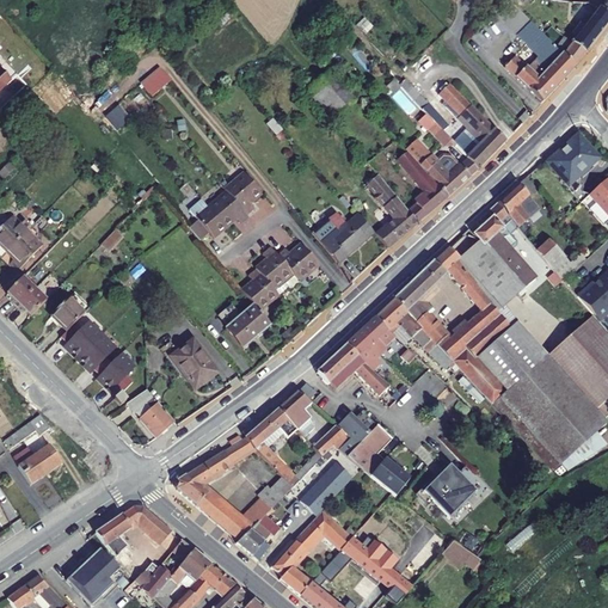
[(517,56),(507,68),(544,102),(576,65),(562,53),(509,0),(504,0),(502,2),(527,28),(520,35),(541,56),(545,56),(553,65),(551,68),(540,60),(536,60),(530,67),(517,56)]
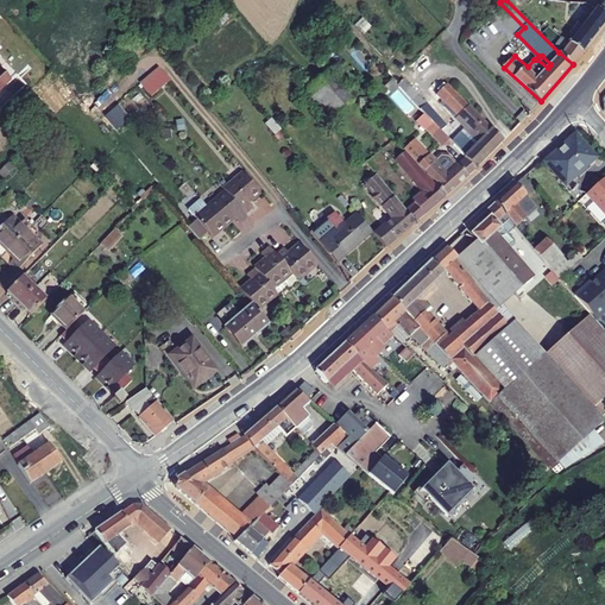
[(600,0),(559,52),(573,64),(604,23),(604,0),(600,0)]
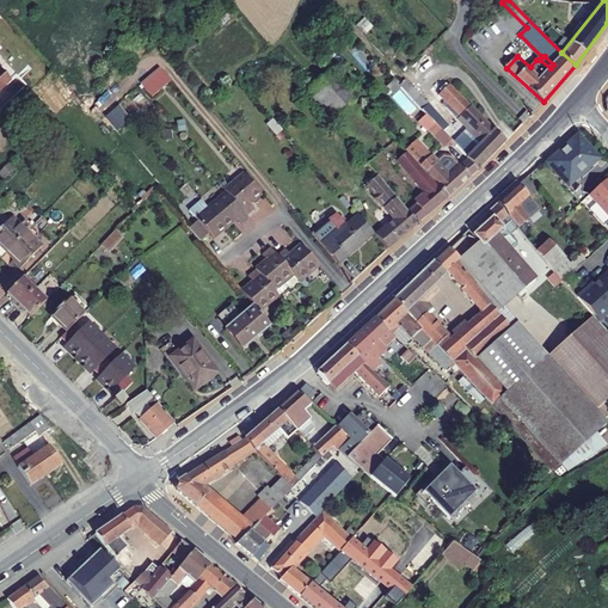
[(161,66),(142,81),(153,94),(172,79),(161,66)]
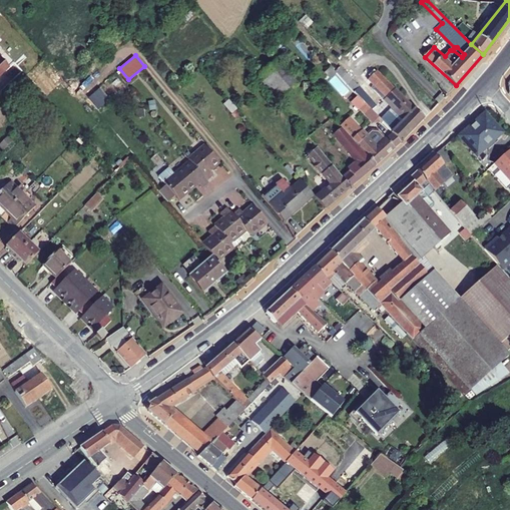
[(0,75),(10,67),(0,56),(0,75)]
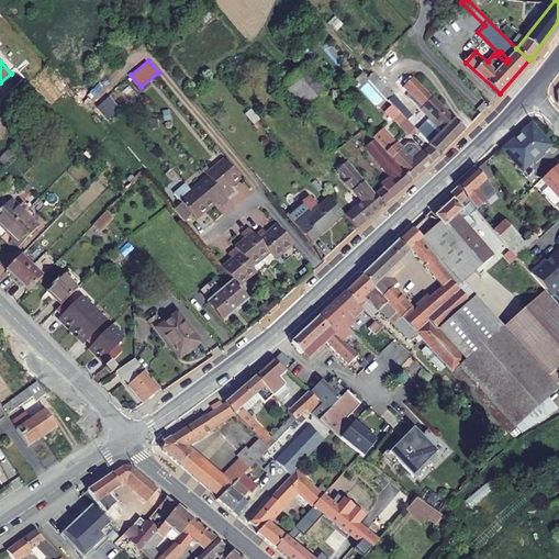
[(327,90),(304,63),(282,82),(305,109),(327,90)]
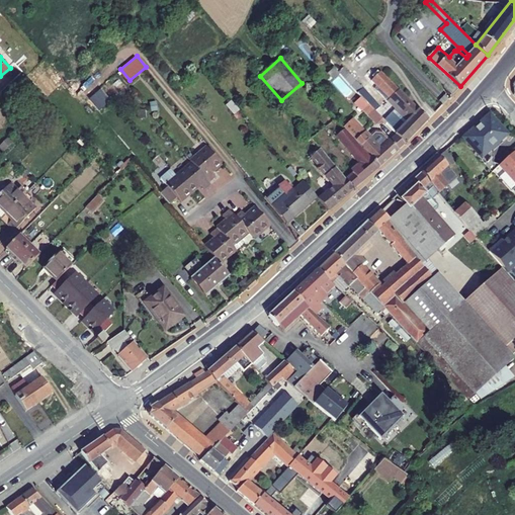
[(411,118),(398,131),(406,140),(430,117),(379,65),(371,73),(374,76),(372,79),(411,118)]
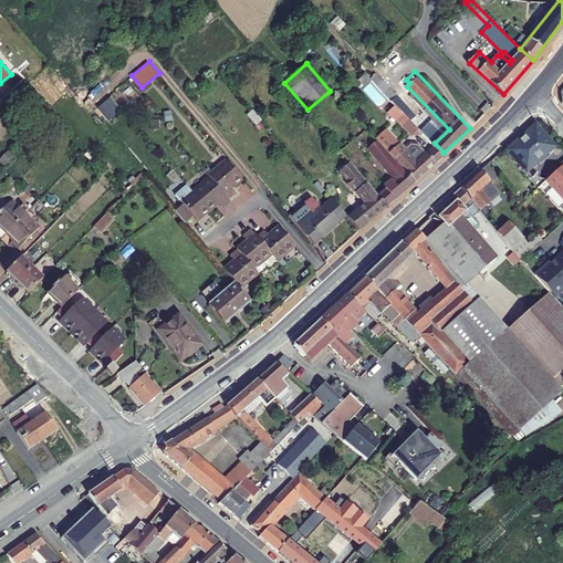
[(376,72),(372,76),(385,90),(393,98),(397,95),(376,72)]
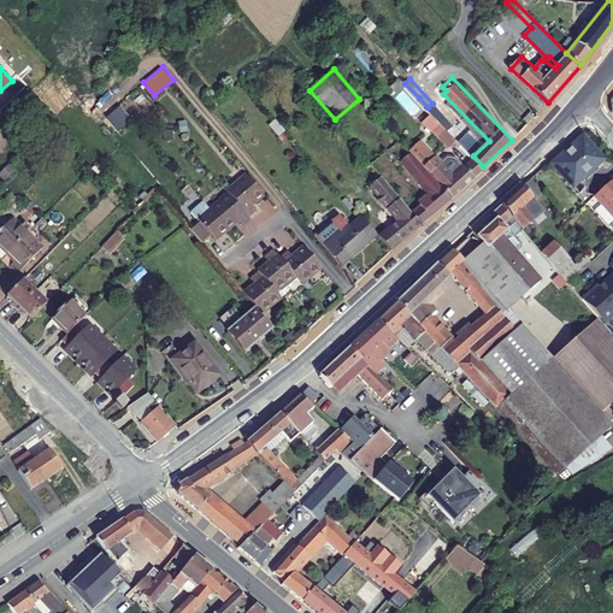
[(431,111),(451,131),(455,128),(432,104),(428,107),(431,111)]
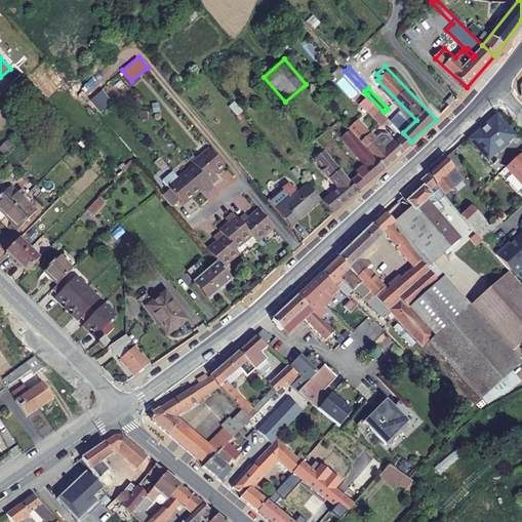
[(113,102),(103,90),(91,99),(102,112),(113,102)]
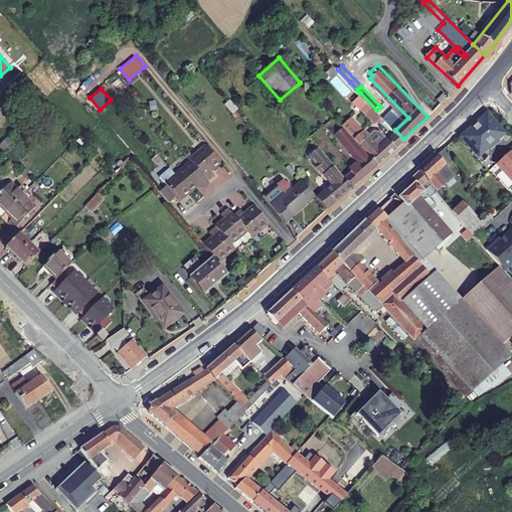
[(376,110),(360,93),(354,100),(360,107),(362,106),(371,116),(377,111),(376,110)]
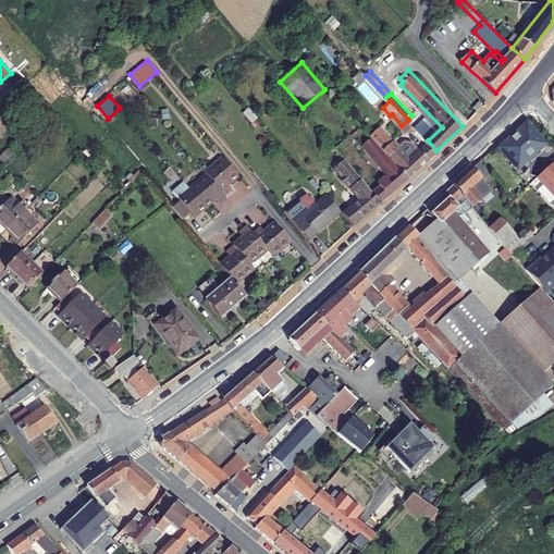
[(528,123),(501,147),(519,168),(546,144),(528,123)]
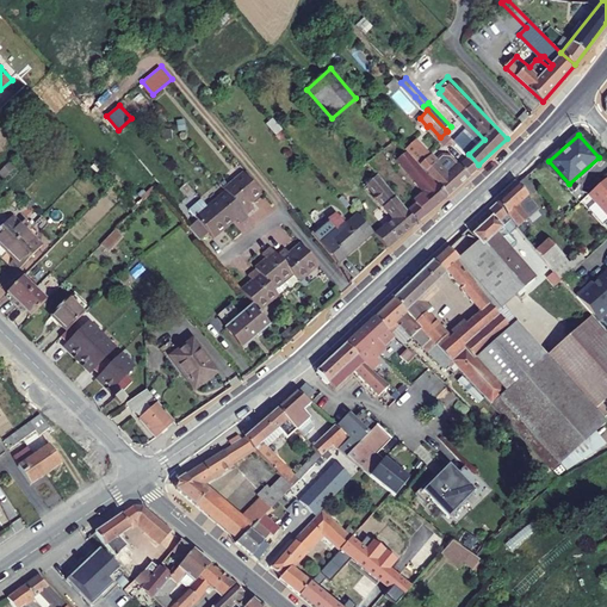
[(432,152),(419,136),(406,147),(408,149),(410,153),(419,144),(428,154),(432,152)]
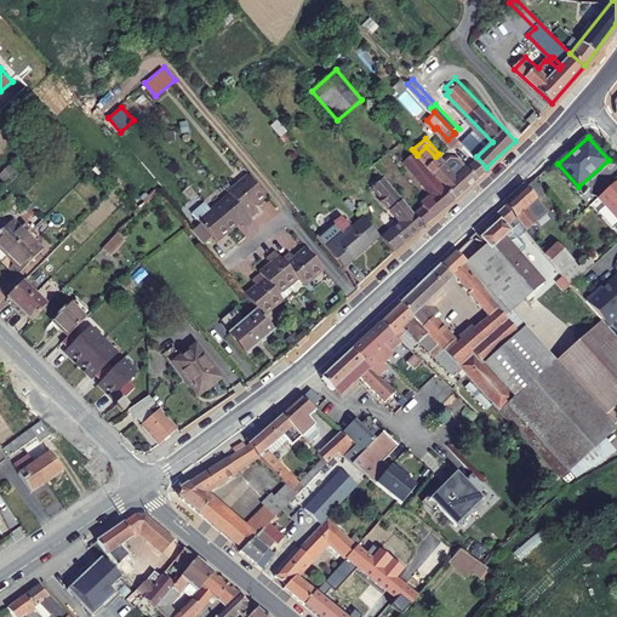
[(445,159),(439,154),(435,156),(426,147),(417,155),(456,196),(479,175),(469,164),(461,155),(451,154),(445,159)]
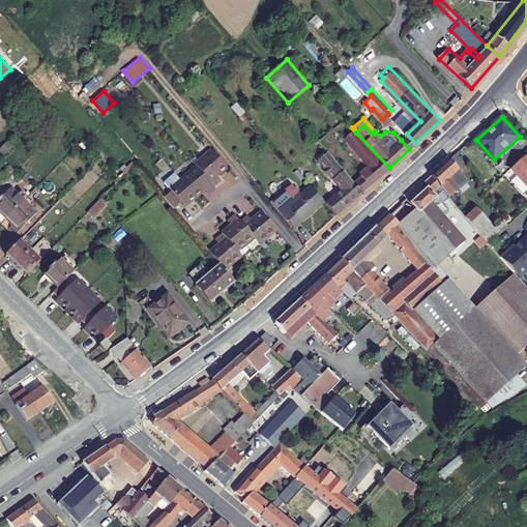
[(356,133),(354,129),(346,137),(373,165),(369,168),(368,167),(360,172),(362,174),(371,184),(389,168),(356,133)]
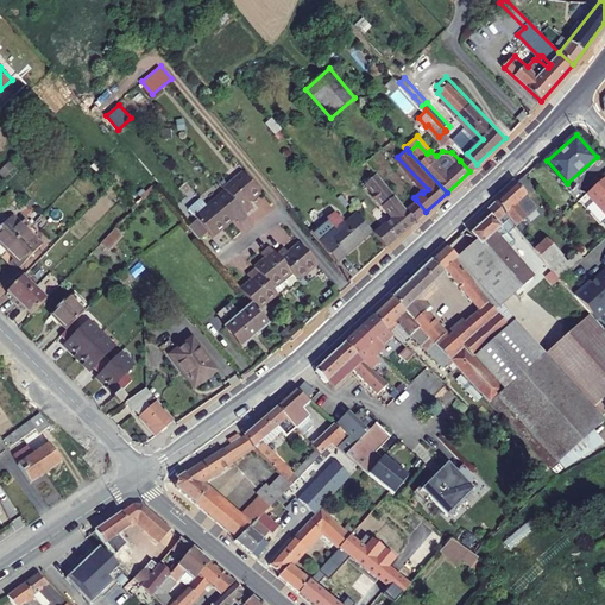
[(460,161),(470,171),(477,164),(467,153),(460,161)]
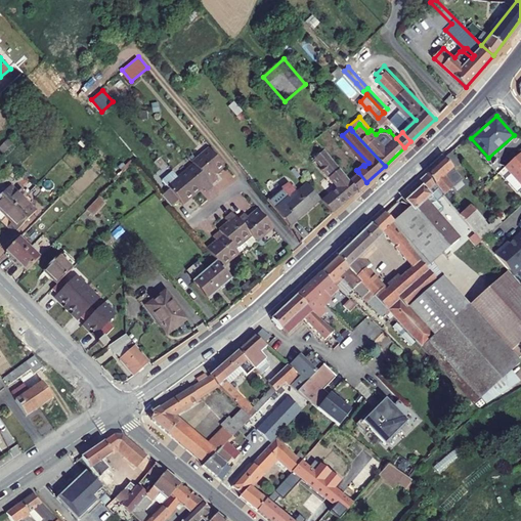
[(192,159),(193,161),(211,181),(217,176),(213,171),(224,161),(210,143),(192,159)]
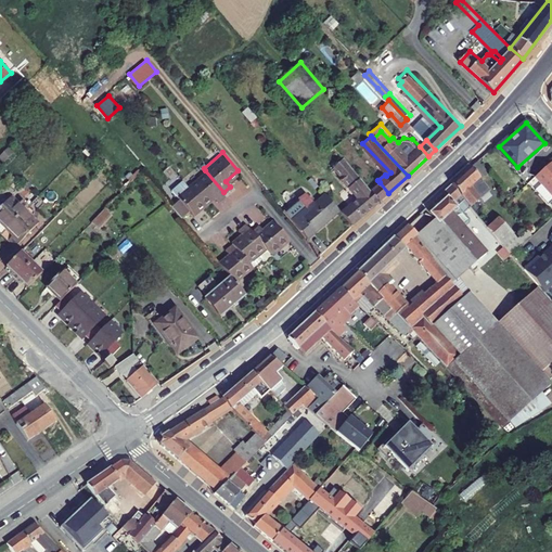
[(345,158),(335,168),(359,196),(350,204),(361,216),(381,200),(371,189),(345,158)]
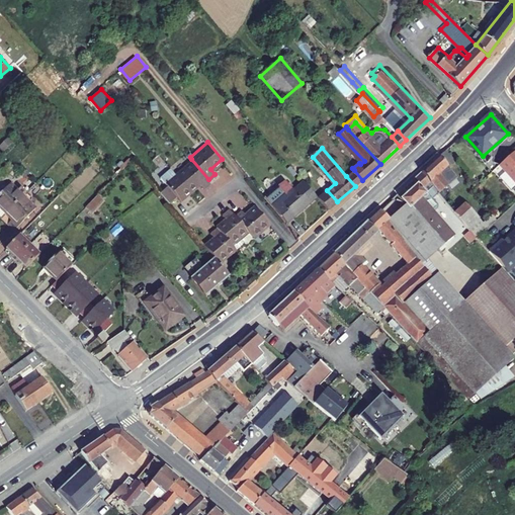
[(456,160),(446,149),(422,171),(433,185),(439,192),(457,176),(449,166),(456,160)]
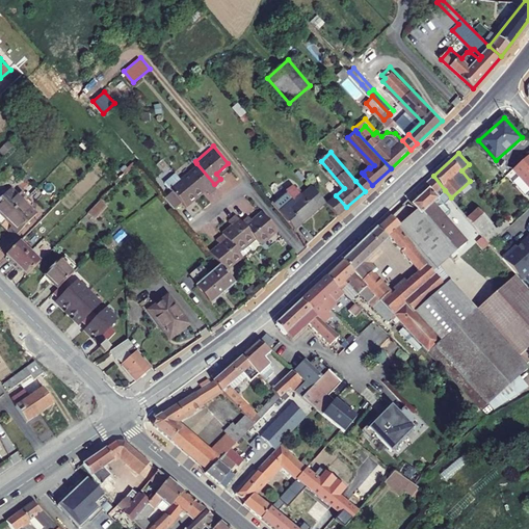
[(528,155),(514,166),(528,183),(528,155)]
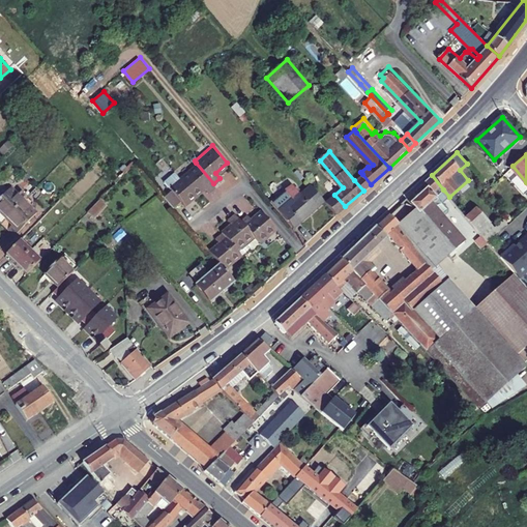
[(196,163),(180,176),(195,194),(204,186),(208,191),(215,185),(213,183),(196,163)]
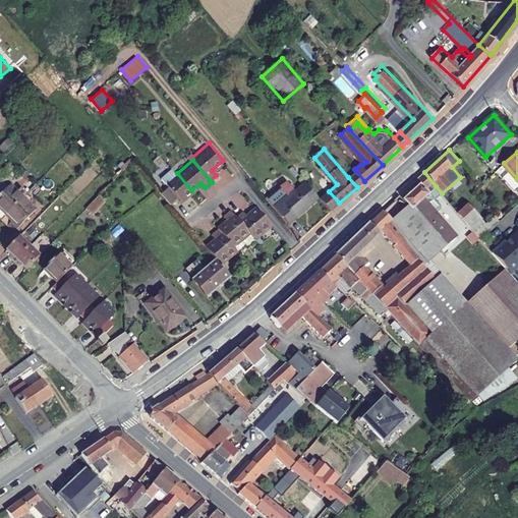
[(0,182),(15,169),(9,163),(0,171),(0,182)]
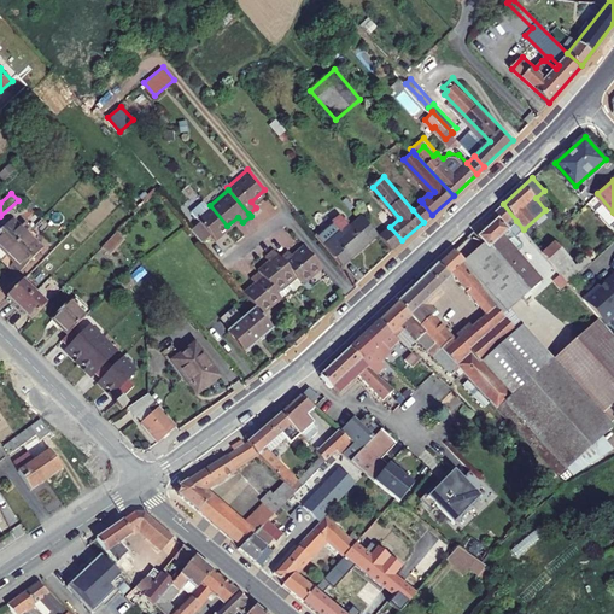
[(413,210),(424,222),(432,215),(422,203),(413,210)]
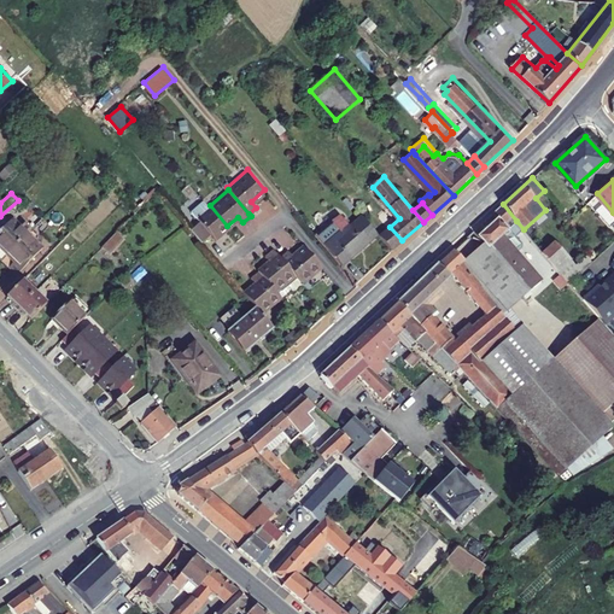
[(503,204),(493,212),(497,218),(508,229),(516,221),(503,204)]
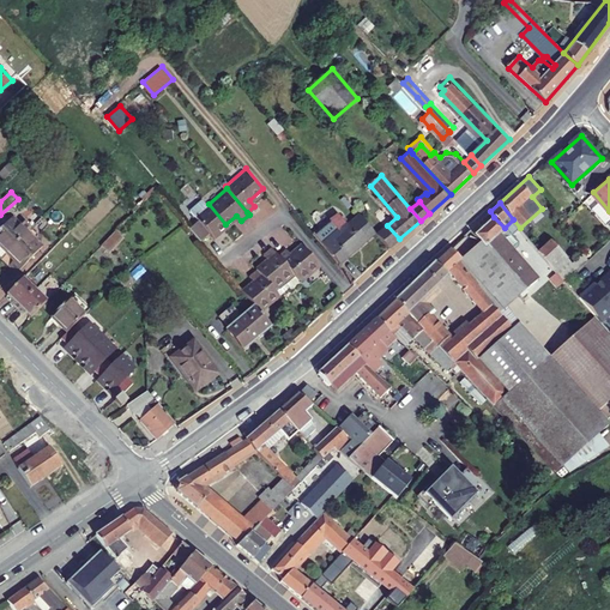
[(198,217),(189,224),(200,237),(209,230),(213,235),(225,224),(209,204),(195,215),(198,217)]
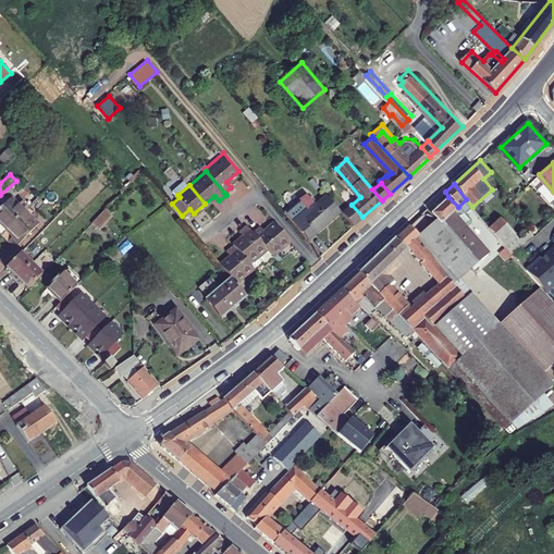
[(306,194),(285,211),(308,237),(341,210),(327,193),(315,202),(306,194)]
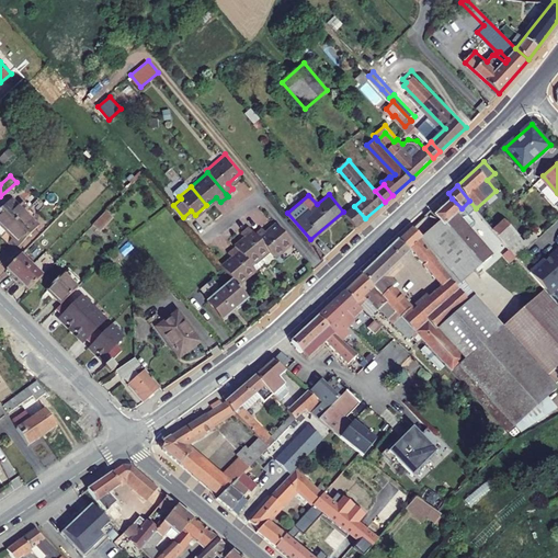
[(0,208),(0,232),(1,234),(22,213),(26,208),(21,203),(20,205),(11,197),(0,208)]
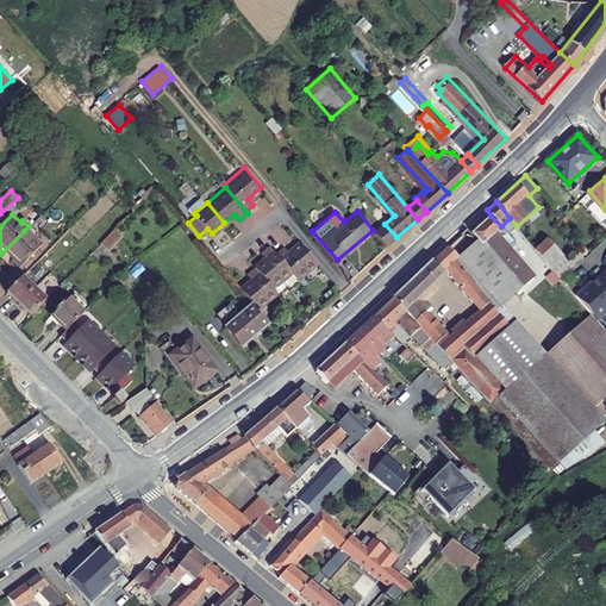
[(501,226),(491,216),(470,233),(476,239),(481,244),(482,243),(519,285),(531,274),(493,232),(501,226)]
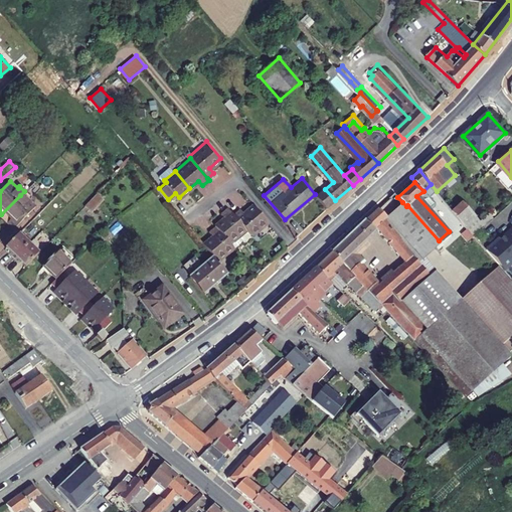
[(318,196),(328,207),(335,200),(325,189),(318,196)]
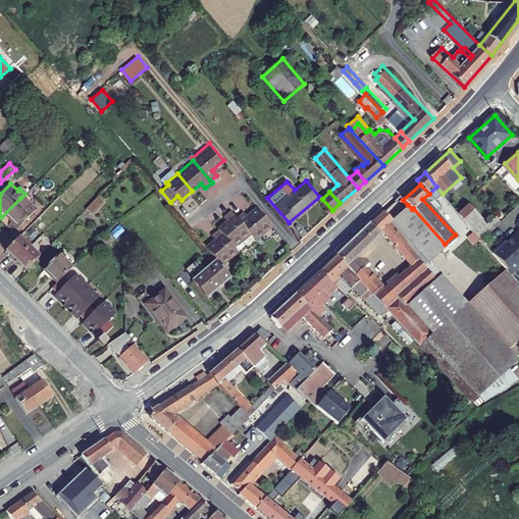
[(95,212),(108,200),(102,193),(89,206),(95,212)]
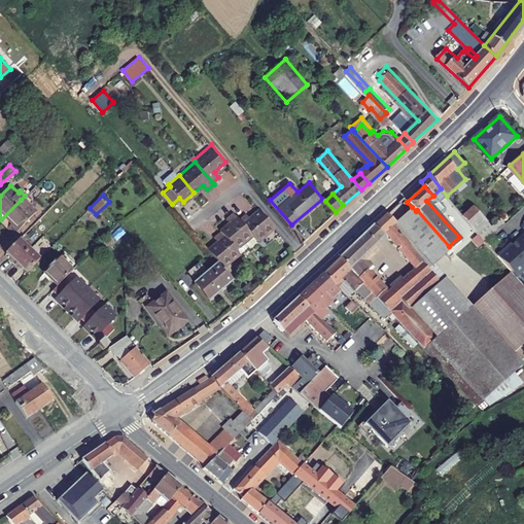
[(1,219),(14,233),(36,210),(29,203),(27,206),(21,200),(1,219)]
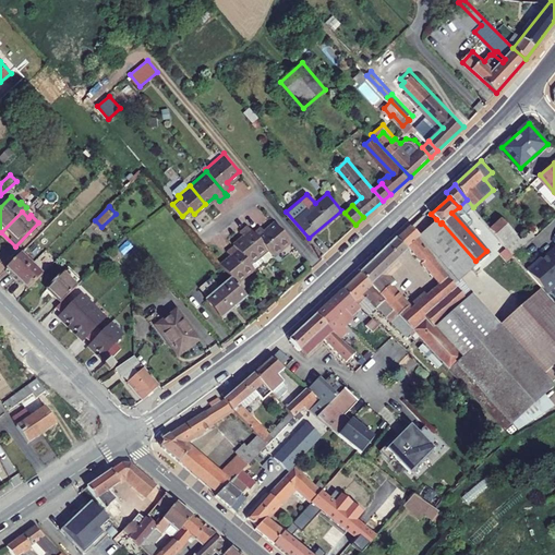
[(426,228),(418,218),(409,226),(419,236),(415,239),(454,286),(460,279),(478,263),(475,261),(442,222),(441,224),(436,219),(426,228)]
